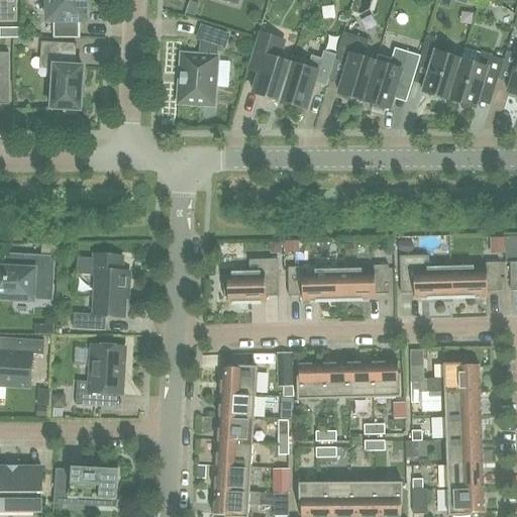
[(0,0),(0,21),(16,22),(16,0),(0,0)]
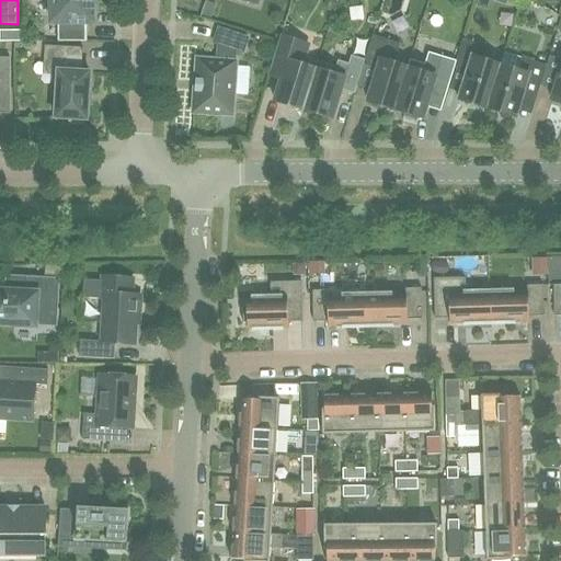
[(93,13),(92,0),(50,0),(52,19),(52,24),(57,24),(58,24),(58,42),(87,42),(87,24),(88,24),(92,23),(92,13),(93,13)]
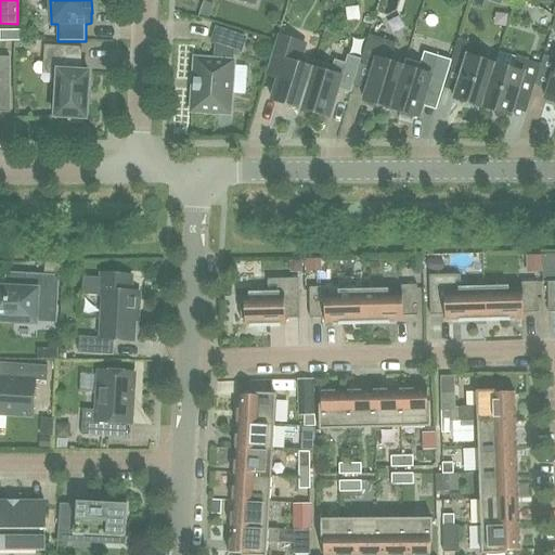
[(216,43),(215,60),(194,57),(190,112),(230,115),(234,61),(232,61),(232,49),(240,51),(245,37),(216,28),(211,42),(216,43)]
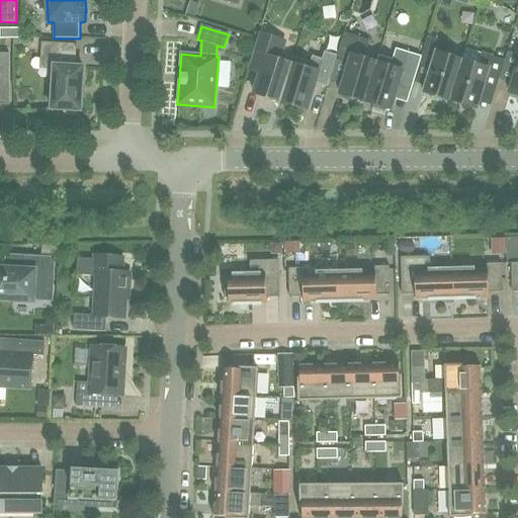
[(0,37),(20,38),(20,28),(0,27),(0,37)]
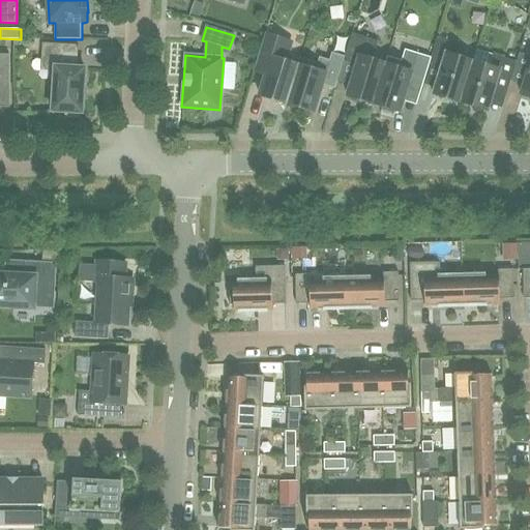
[(348,96),(374,105),(388,57),(387,57),(385,64),(372,60),(378,41),(352,33),(345,57),(343,61),(357,66),(348,96)]
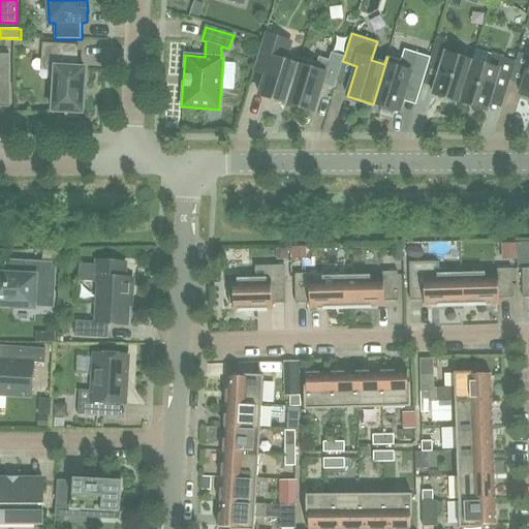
[(259,96),(286,104),(301,58),(287,54),(290,42),(265,34),(255,64),(268,68),(259,96)]
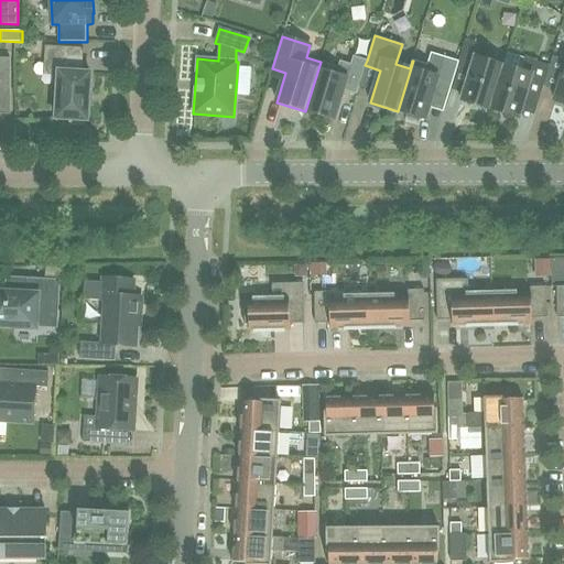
[(489,110),(503,66),(486,61),(489,49),(465,41),(458,62),(455,72),(468,76),(461,101),(489,110)]
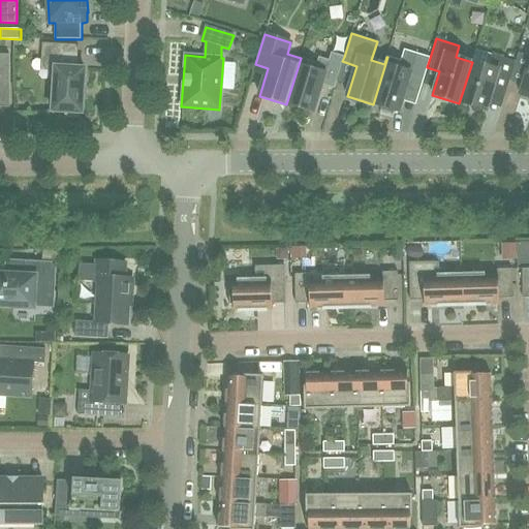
[(78,45),(42,43),(41,58),(61,59),(60,67),(55,67),(53,112),(64,113),(64,117),(79,118),(79,114),(82,114),(85,69),(76,68),(78,45)]
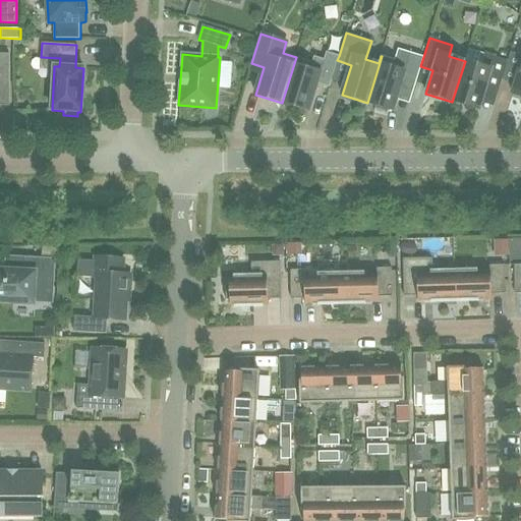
[(382,56),(367,103),(392,110),(401,79),(415,83),(423,57),(398,49),(395,60),(382,56)]
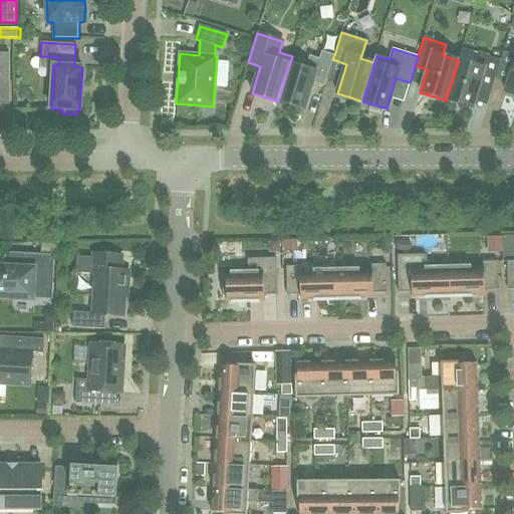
[(324,86),(332,59),(334,55),(321,51),(319,59),(309,56),(307,61),(292,56),(278,101),(304,109),(312,82),(324,86)]
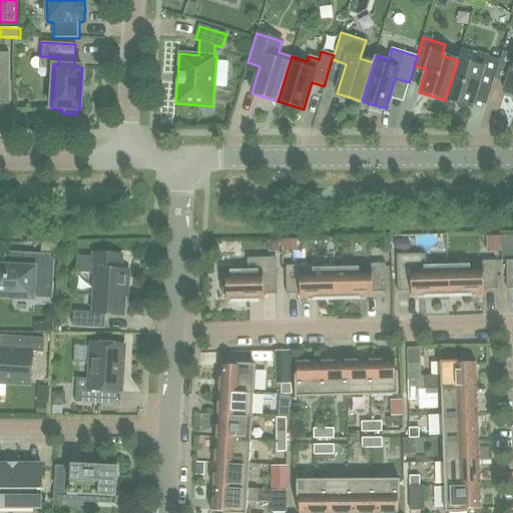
[(0,104),(9,104),(9,53),(0,52),(0,104)]
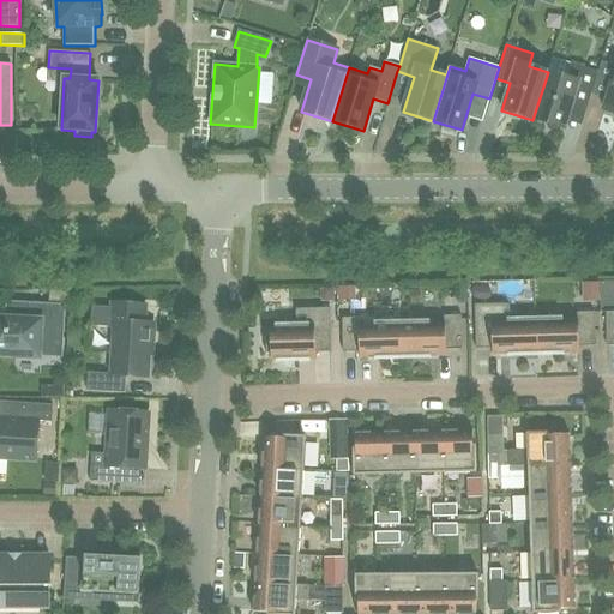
[(613,65),(601,62),(597,72),(591,94),(607,98),(603,110),(613,113),(613,65)]
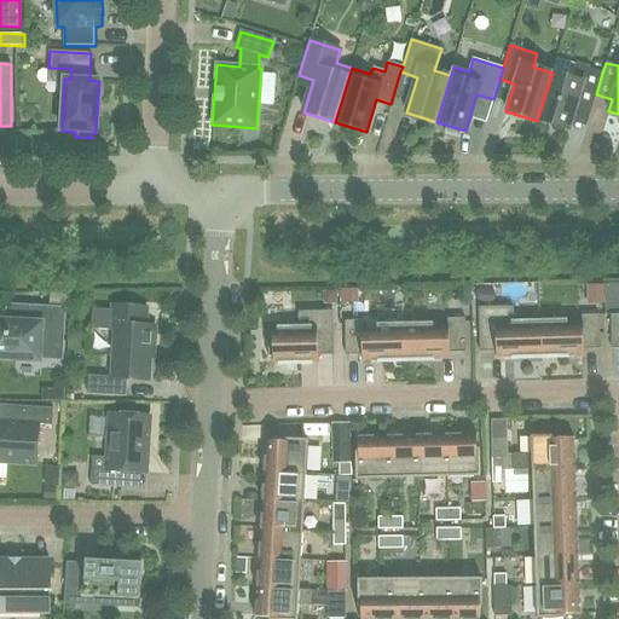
[(553,73),(537,121),(568,131),(577,103),(593,108),(596,94),(602,73),(576,65),(572,79),(553,73)]
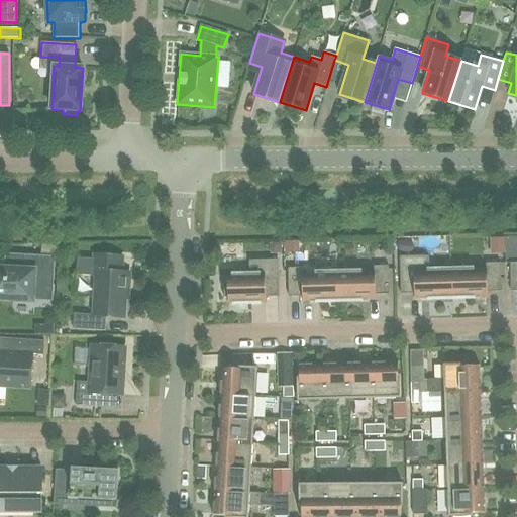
[(516,236),(505,237),(505,259),(516,257),(516,236)]
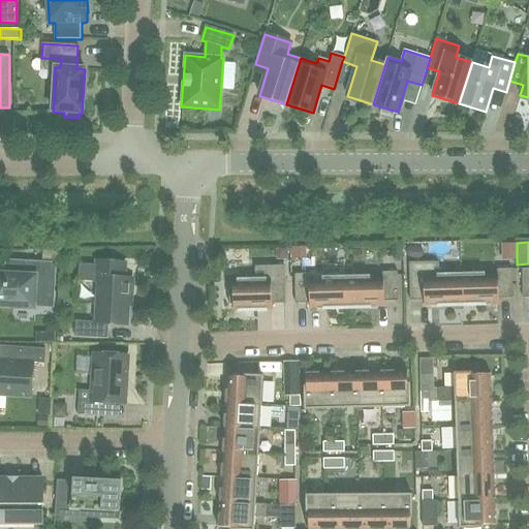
[(306,248),(291,248),(291,259),(306,259),(306,248)]
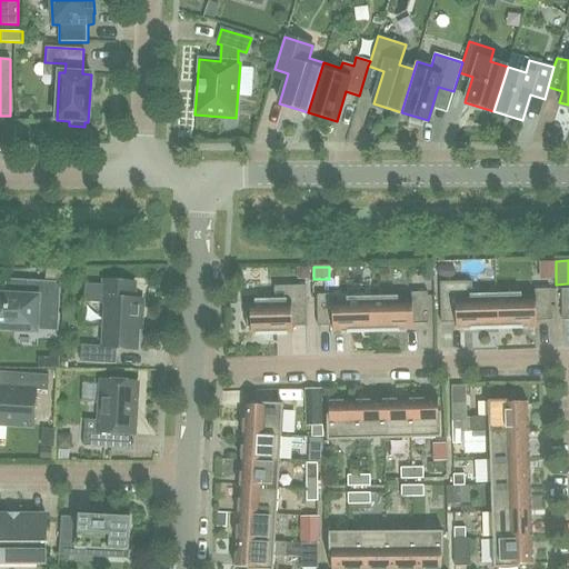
[(80,362),(116,365),(117,349),(137,350),(138,321),(141,321),(142,300),(132,299),(133,282),(105,280),(105,282),(107,282),(107,285),(85,283),(83,302),(106,303),(103,347),(81,345),(80,362)]
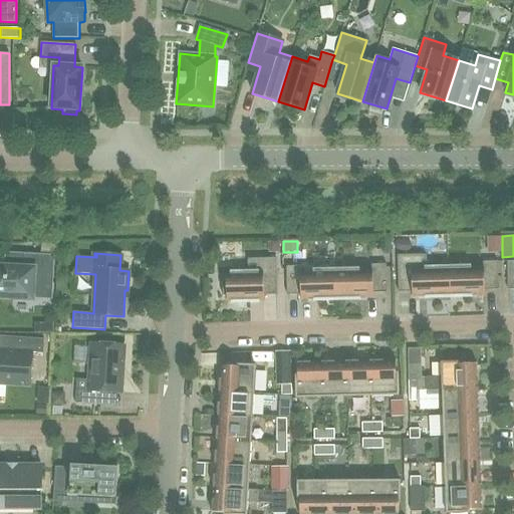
[(449,296),(448,269),(427,269),(427,254),(398,255),(399,292),(412,292),(413,296),(449,296)]
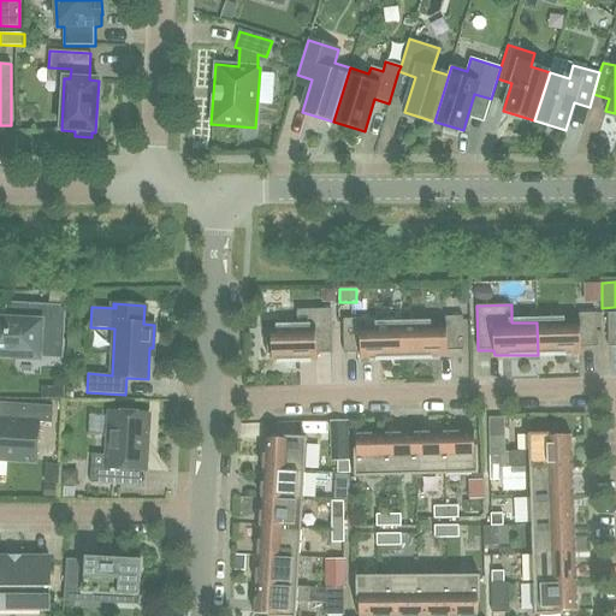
[(39,341),(61,342),(64,307),(28,306),(27,323),(0,320),(0,355),(39,357),(39,341)]
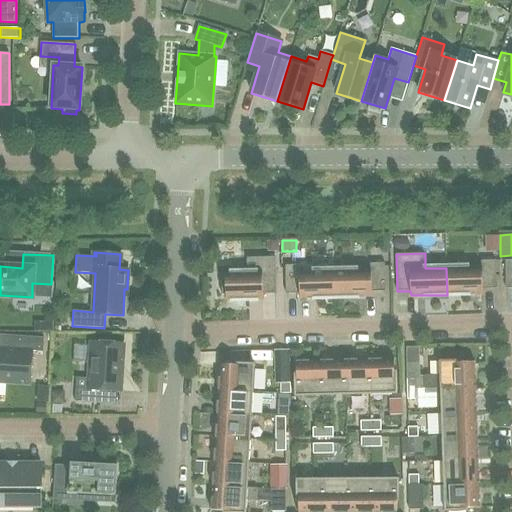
[(226,300),(263,299),(263,294),(276,294),(275,257),(247,258),(247,273),(225,273),(225,278),(221,278),(222,295),(226,295),(226,300)]
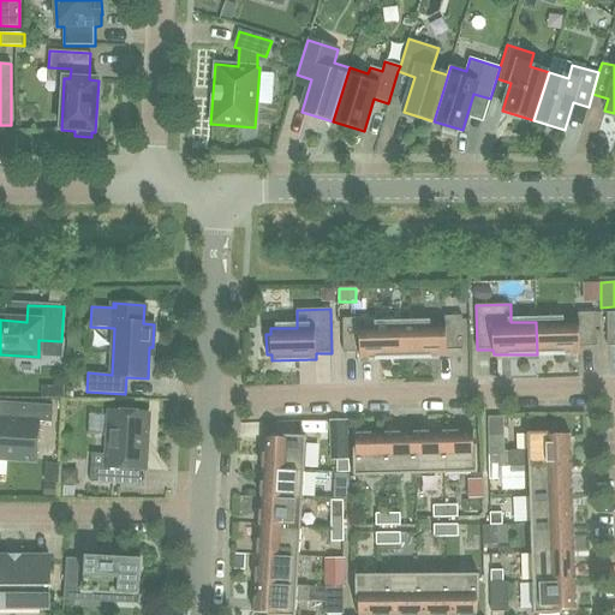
[(536,322),(537,354),(580,353),(580,347),(596,347),(596,312),(578,314),(579,321),(536,322)]
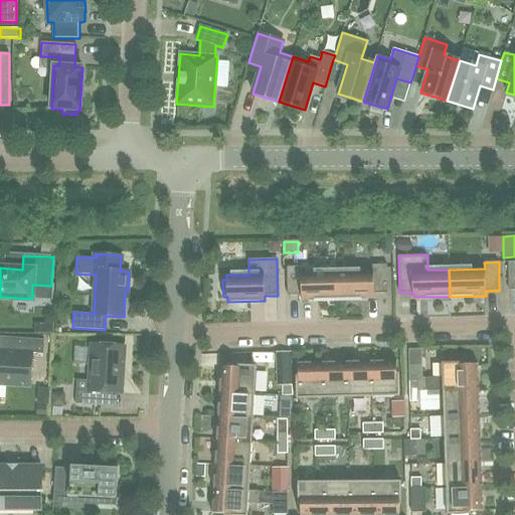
[(337,273),(338,299),(374,299),(373,294),(387,293),(386,265),(372,266),(372,272),(337,273)]
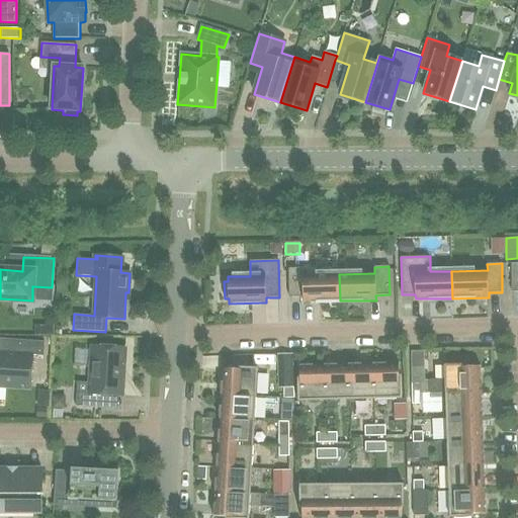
[(303,301),(340,300),(339,274),(304,274),(303,268),(288,269),(289,297),(303,296),(303,301)]
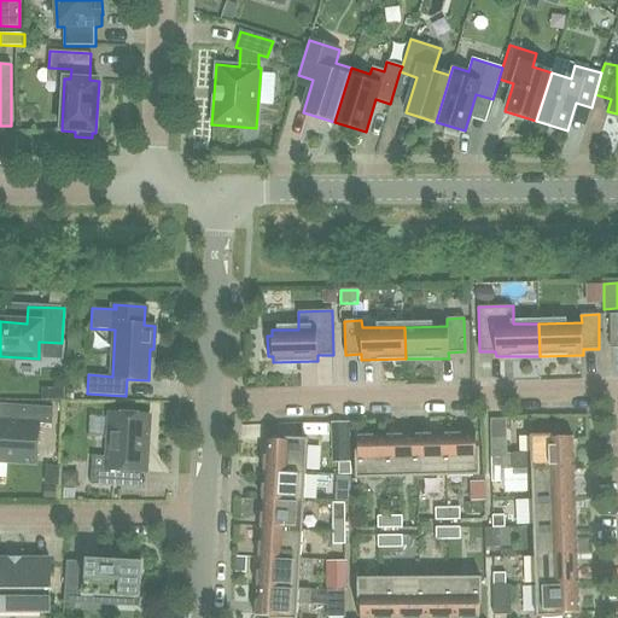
[(0,462),(36,466),(39,423),(51,424),(52,408),(18,406),(17,421),(0,419),(0,462)]
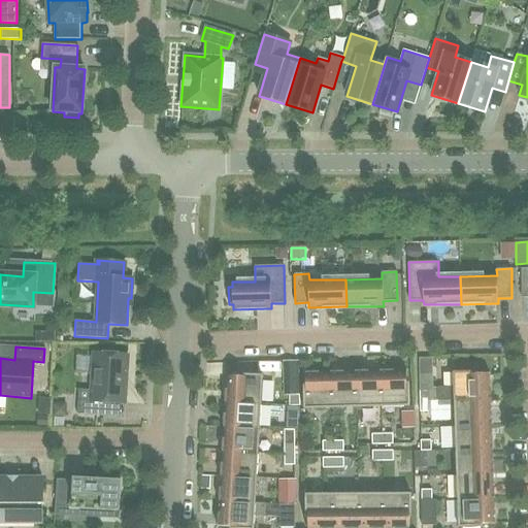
[(78,399),(77,415),(103,416),(104,402),(125,404),(126,387),(124,387),(125,374),(127,374),(128,355),(93,353),(90,400),(78,399)]
